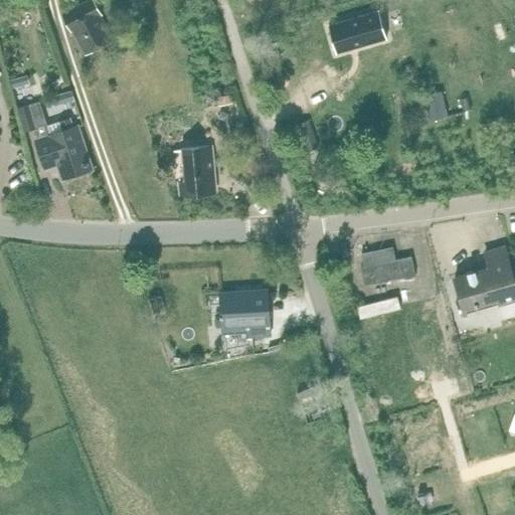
[(100,16),(101,16),(92,0),(90,0),(62,16),(71,32),(72,31),(86,54),(113,39),(100,16)]
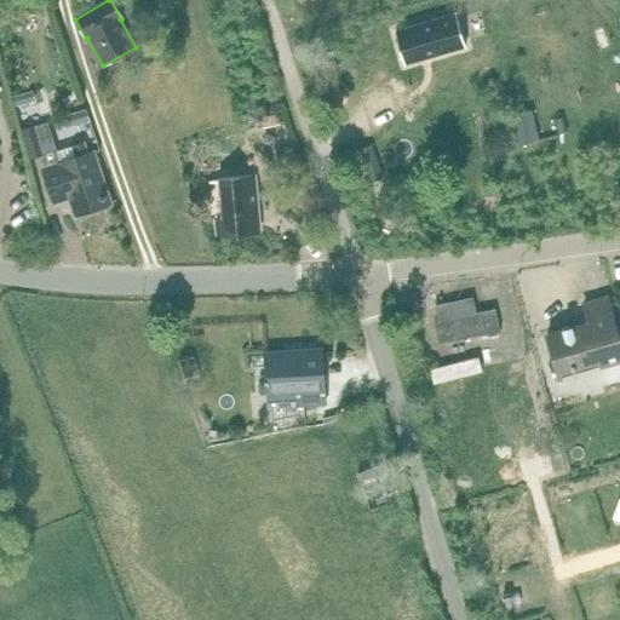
[(455,13),(395,32),(405,64),(465,47),(455,13)]
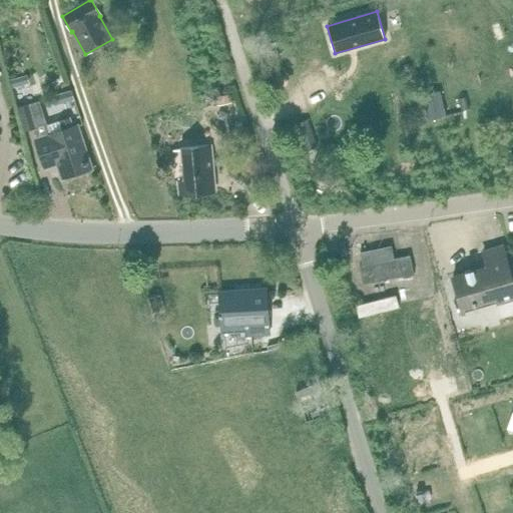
[(438,92),(420,97),(427,122),(445,117),(438,92)]
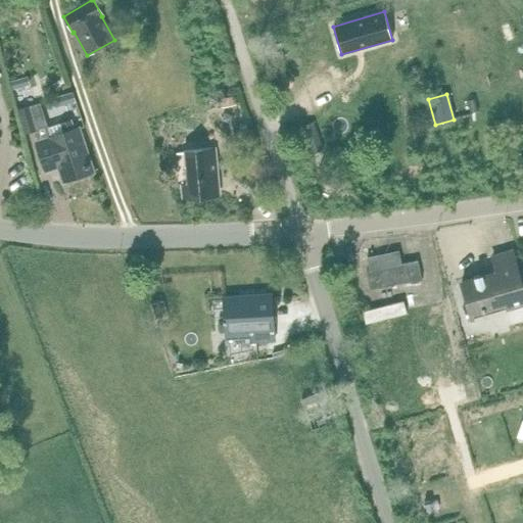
[(232,95),(222,98),(224,107),(235,104),(232,95)]
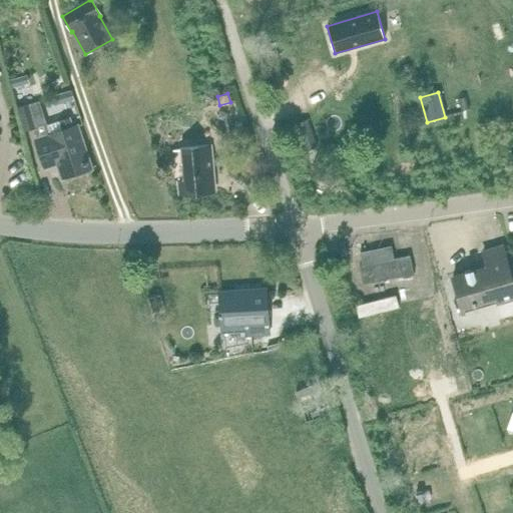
[(76,126),(73,127),(69,116),(46,124),(39,101),(17,108),(24,131),(33,128),(37,141),(36,141),(44,166),(58,162),(63,177),(90,168),(76,126)]
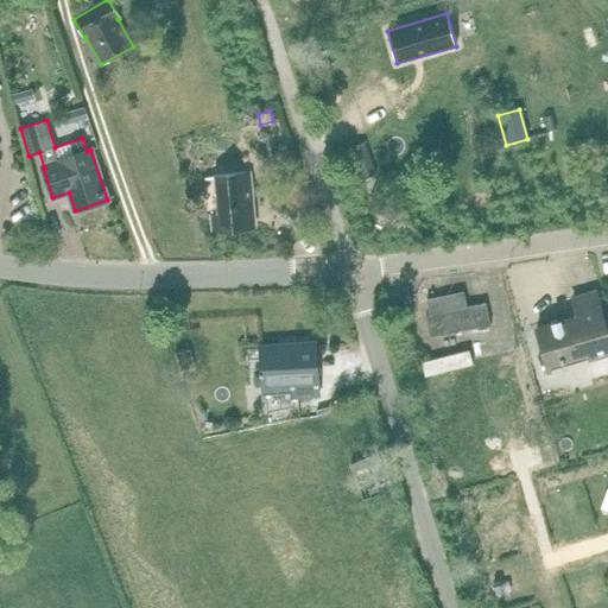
[(372,165),(358,170),(361,179),(375,175),(372,165)]
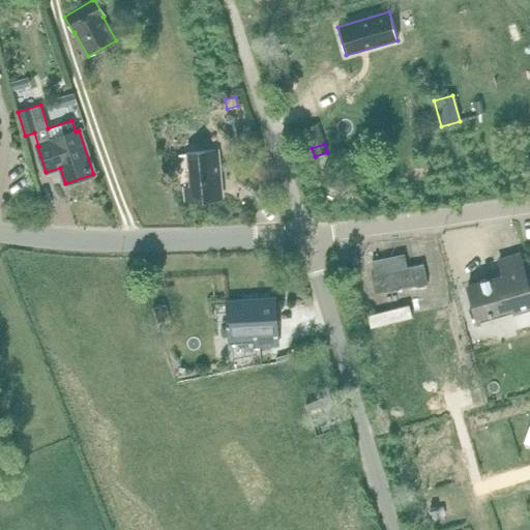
[(188,200),(218,198),(215,152),(184,154),(188,200)]
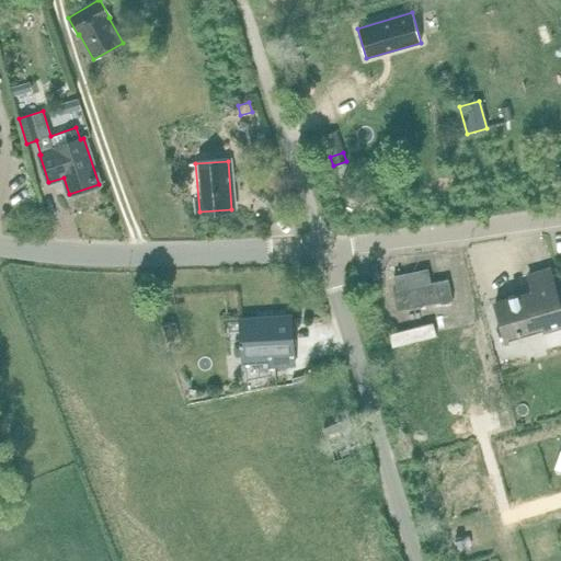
[(427,270),(392,276),(396,290),(392,290),(397,310),(420,306),(421,309),(425,308),(424,305),(439,301),(439,305),(453,302),(448,279),(431,283),(427,270)]
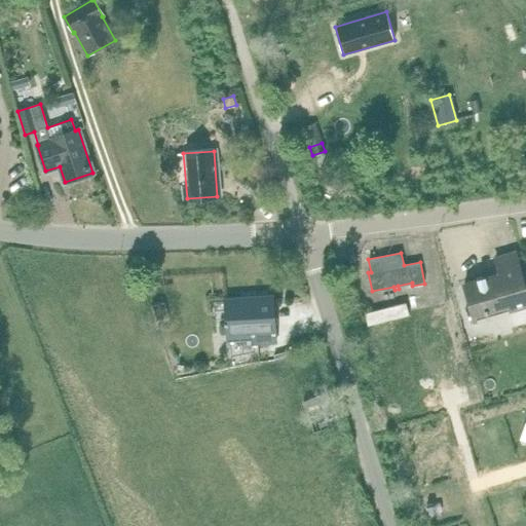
[(475,321),(525,305),(525,292),(515,253),(495,258),(500,273),(464,284),(475,321)]
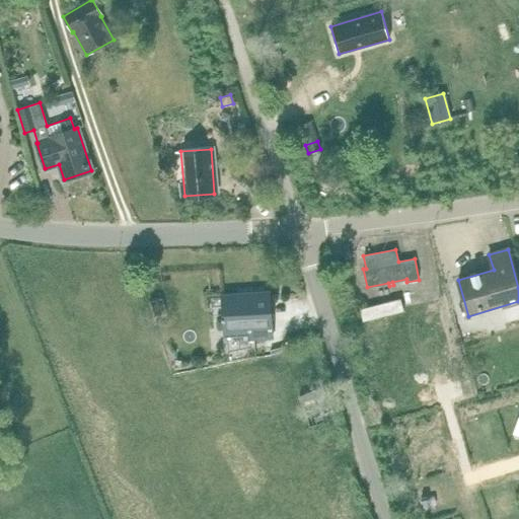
[(248,338),(272,337),(269,292),(222,295),(223,325),(247,323),(248,338)]
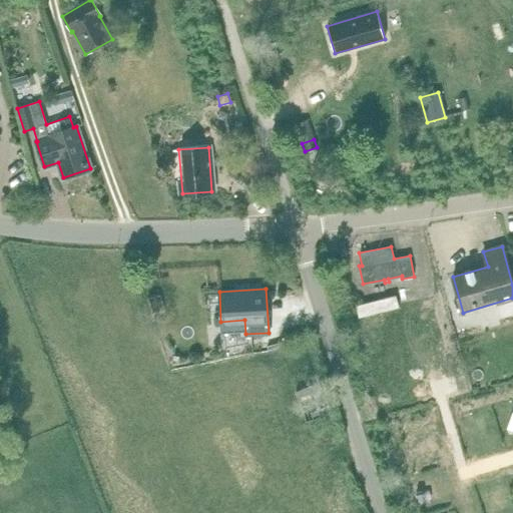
[(147,298),(152,314),(164,311),(159,295),(147,298)]
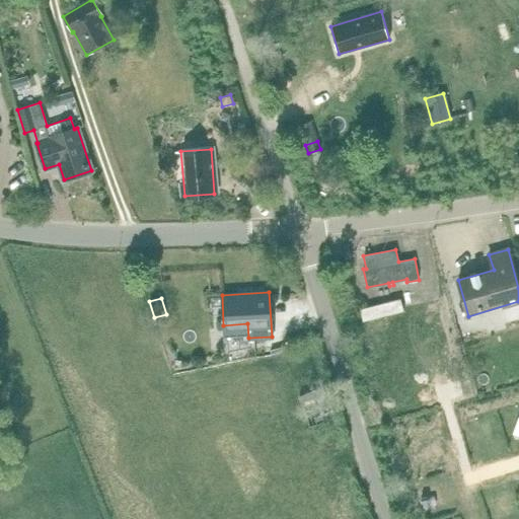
[(459,383),(449,387),(454,399),(464,395),(459,383)]
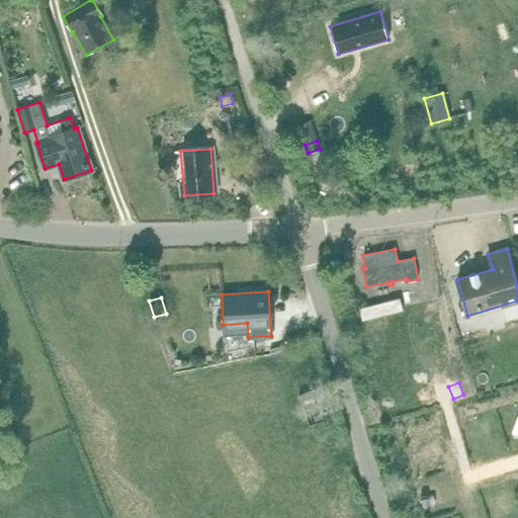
[(297,395),(308,426),(329,419),(319,387),(297,395)]
